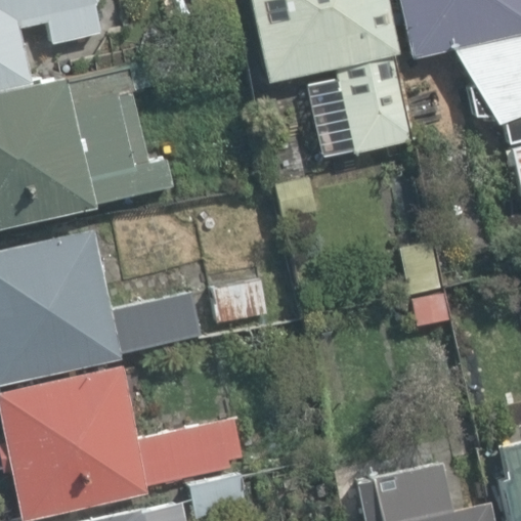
[(0,0),(0,91),(30,85),(17,29),(46,22),(51,45),(99,34),(93,6),(96,0),(0,0)]
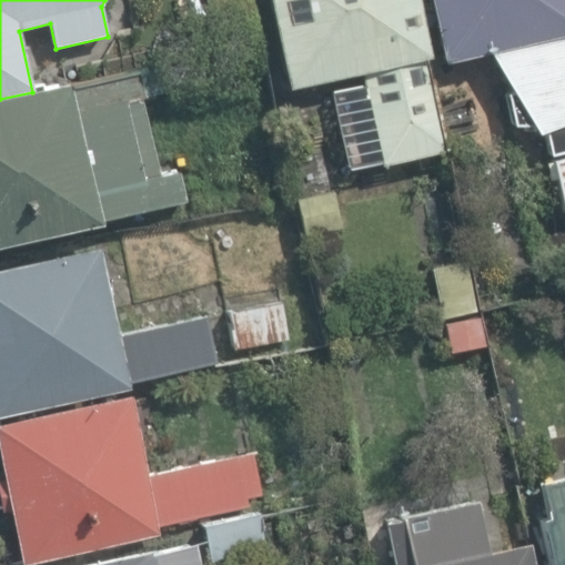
[(446,153),(425,60),(434,59),(421,0),(273,0),(290,90),(326,82),(346,172),(380,165),(381,168),(446,153)]
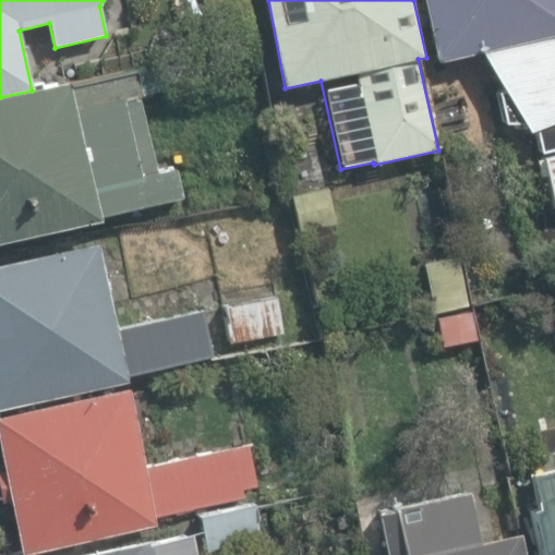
[(540,153),(554,148),(554,0),(420,0),(436,68),(482,57),(506,123),(534,131),(540,153)]
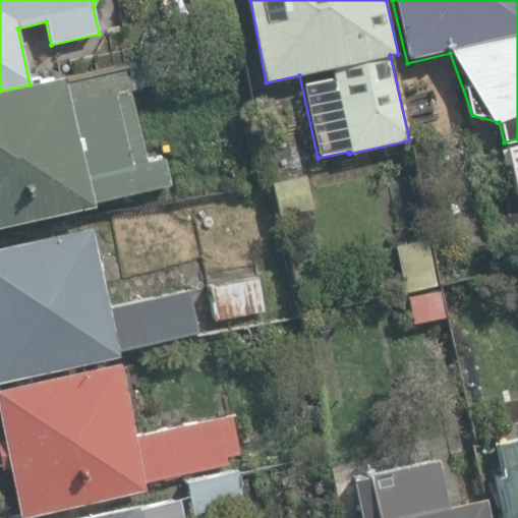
[(0,225),(93,206),(92,203),(172,185),(166,160),(150,163),(134,91),(172,82),(167,56),(62,78),(0,92),(0,225)]
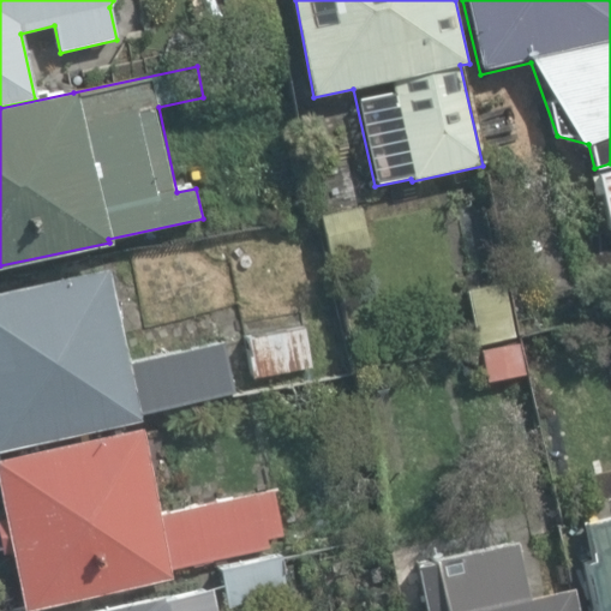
[(610,171),(597,175),(610,226),(610,171)]
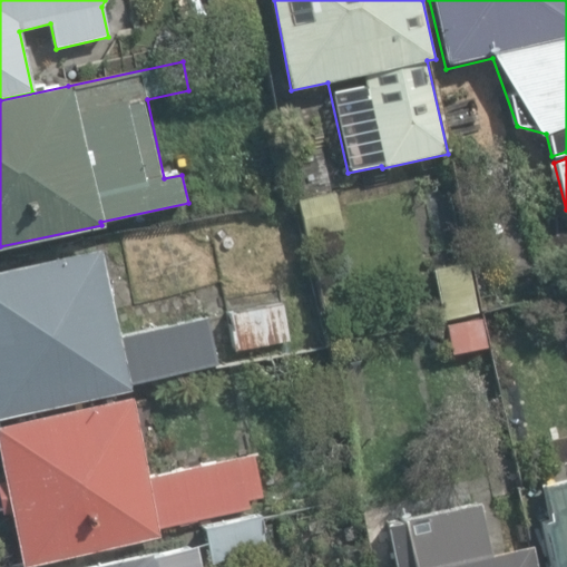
[(100,250),(0,271),(0,419),(129,391),(128,387),(241,362),(238,353),(293,341),(285,304),(233,315),(232,310),(208,315),(119,335),(100,250)]
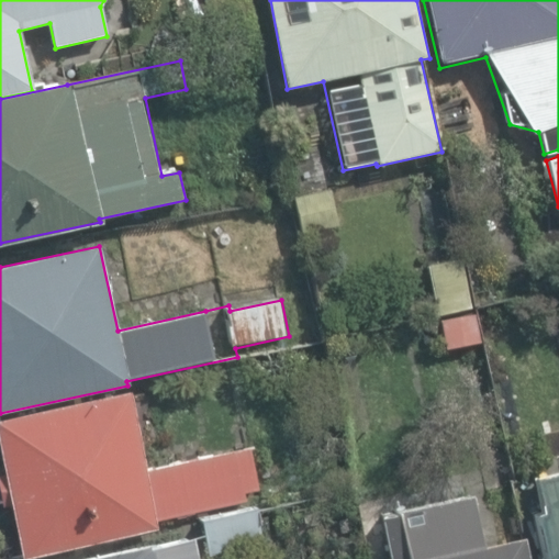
[(432,266),(440,314),(473,309),(464,260),(432,266)]
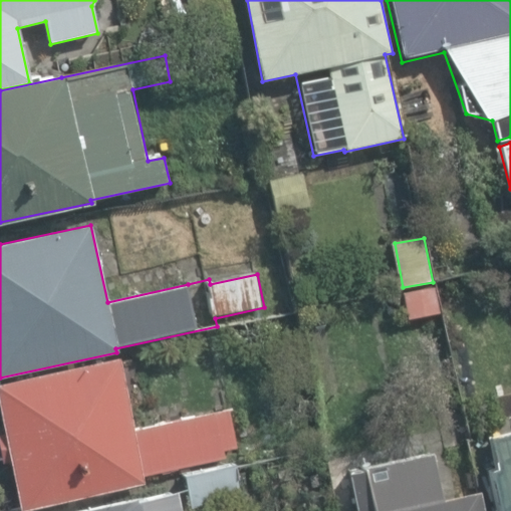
[(406,295),(410,319),(440,314),(436,290),(406,295)]
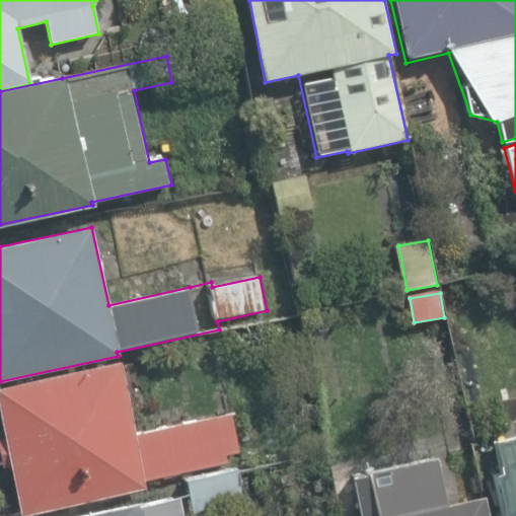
[(11,467),(22,515),(31,515),(147,489),(145,483),(229,463),(227,456),(240,453),(232,414),(136,435),(120,362),(0,388),(0,417),(5,438),(0,439),(0,452),(4,468),(11,467)]
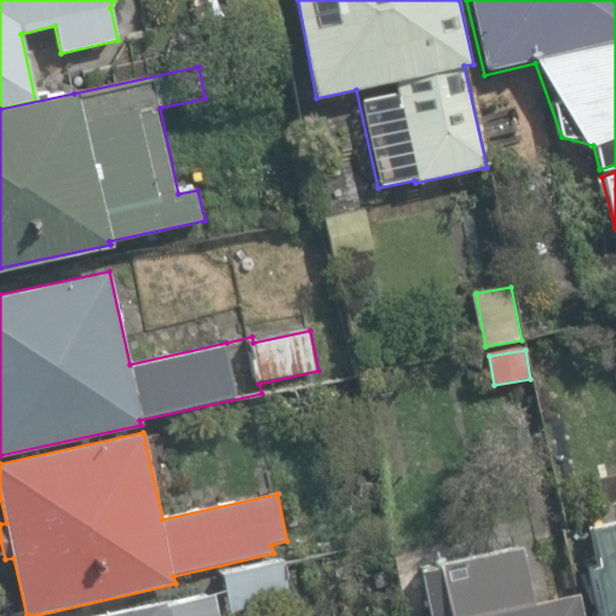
[(615,520),(589,525),(598,564),(589,566),(599,615),(615,615),(615,520)]
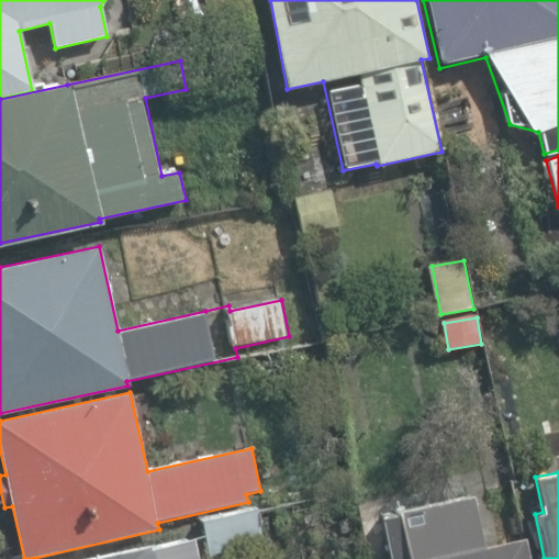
[(528,558),(525,539),(483,548),(472,496),(399,512),(399,516),(382,520),(390,558),(528,558)]
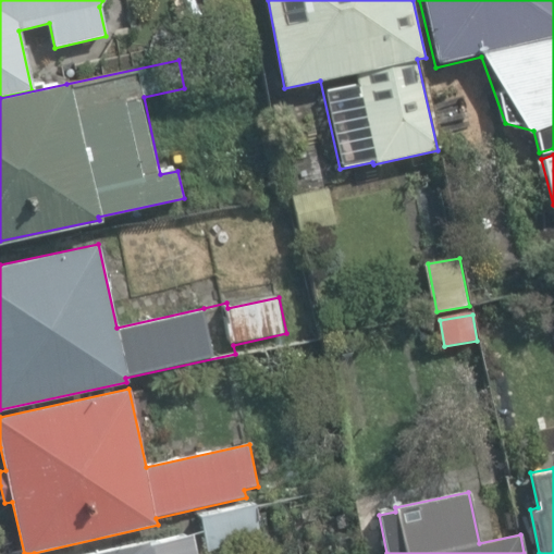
[(266,504),(201,517),(208,552),(273,538),(266,504)]
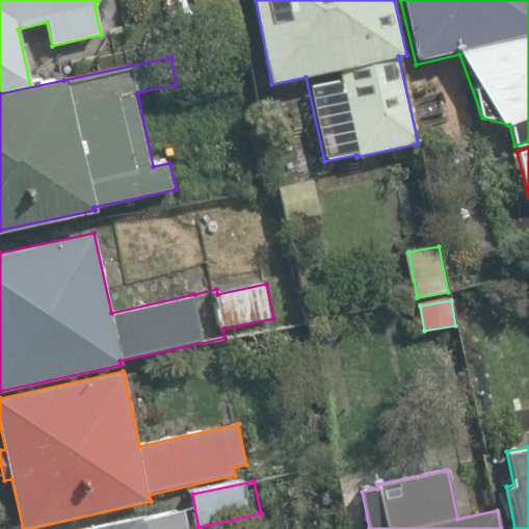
[(186,528),(183,510),(142,519),(141,516),(76,528),(186,528)]
